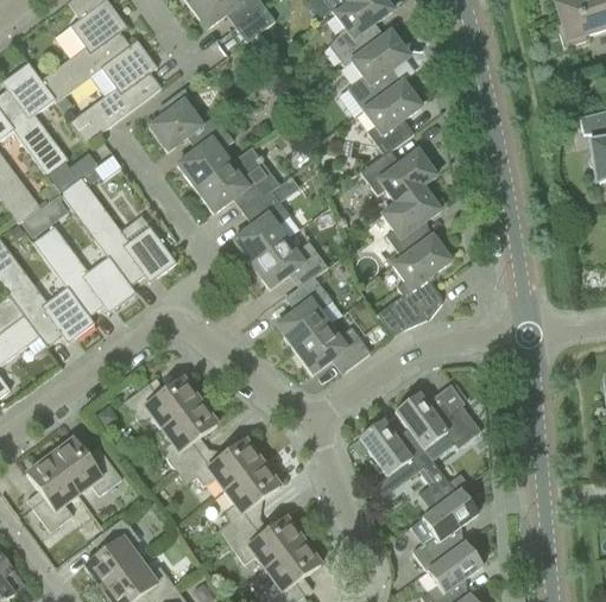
[(42,80),(40,80),(55,99),(55,100),(56,102),(64,96),(102,68),(101,68),(131,45),(120,31),(114,24),(121,19),(108,0),(73,0),(69,2),(81,19),(70,26),(86,46),(42,80)]
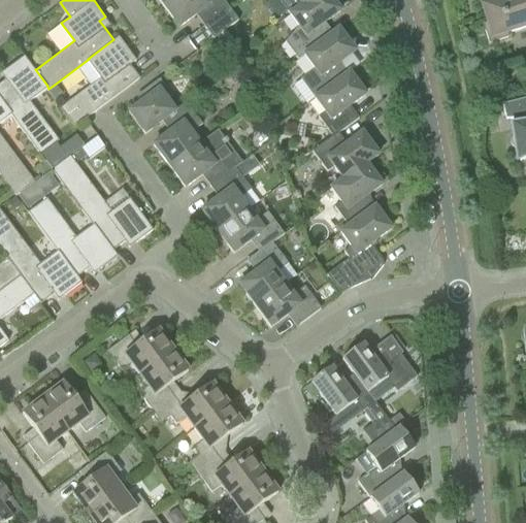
[(168,0),(164,3),(179,25),(197,12),(203,7),(212,19),(230,5),(226,0),(168,0)]
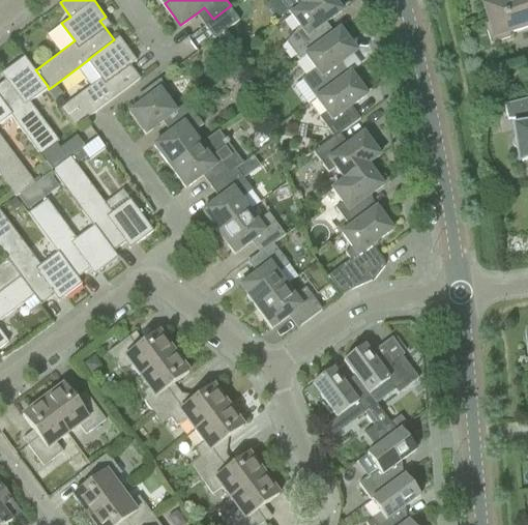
[(283,0),(292,12),(309,0),(283,0)]
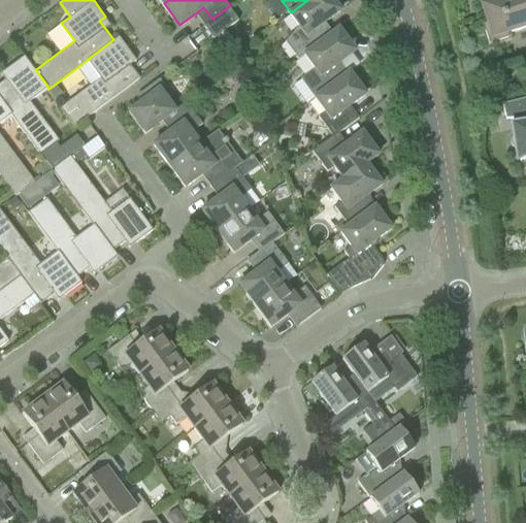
[(299,24),(286,39),(299,57),(305,53),(329,35),(321,24),(341,9),(334,0),(307,0),(291,12),(299,24)]
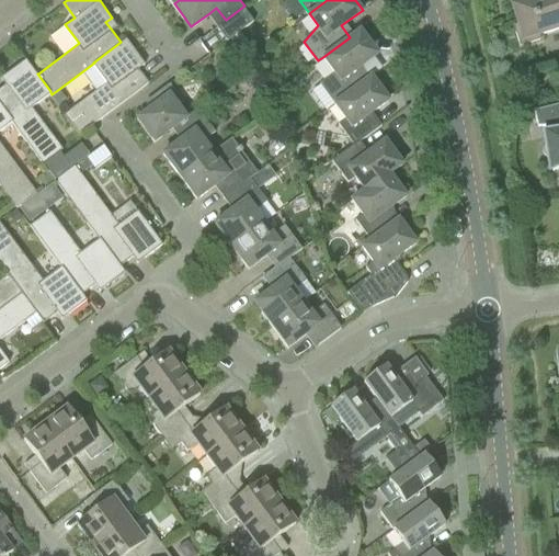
[(518,0),(512,2),(518,21),(514,23),(521,44),(542,36),(540,33),(558,26),(558,0),(518,0)]
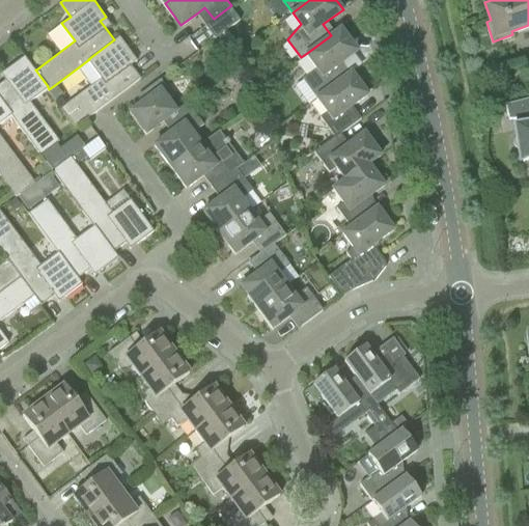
[(214,19),(206,24),(216,36),(241,18),(231,5),(214,19)]
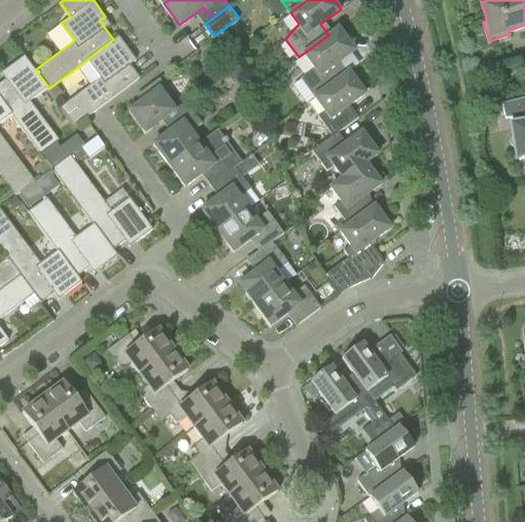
[(301,76),(315,96),(343,75),(335,64),(355,49),(339,28),(305,53),(315,66),(301,76)]
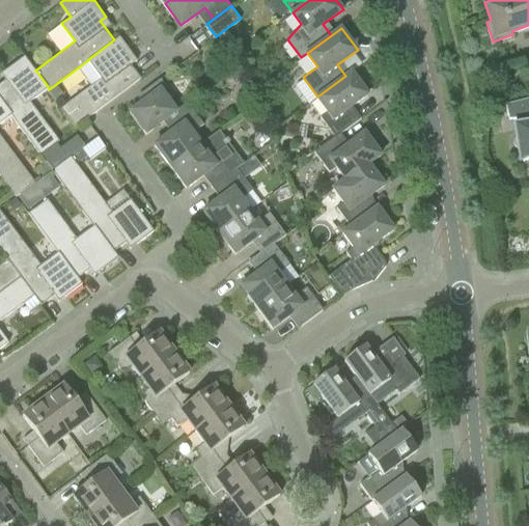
[(91,84),(61,106),(63,108),(73,120),(76,125),(82,120),(86,117),(141,77),(132,63),(127,56),(133,52),(120,35),(114,39),(88,59),(89,59),(79,66),(91,84)]
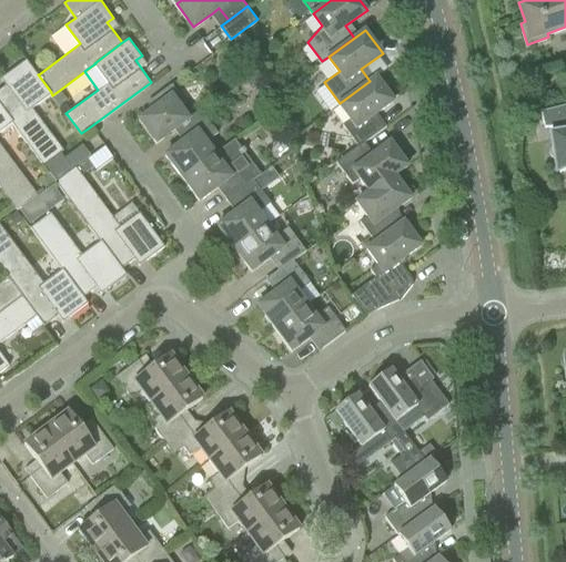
[(0,88),(0,103),(12,121),(18,129),(43,163),(63,149),(49,129),(32,106),(51,93),(51,92),(38,74),(39,74),(27,58),(9,71),(13,78),(7,83),(0,88)]
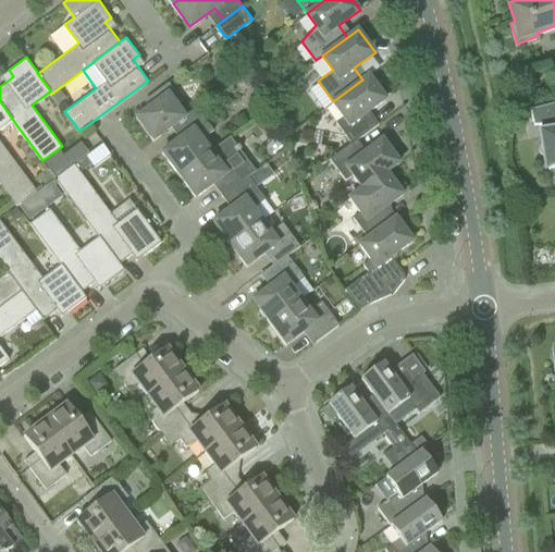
[(362,80),(333,101),(344,115),(336,121),(341,126),(349,137),(352,142),(353,142),(372,126),(364,114),(370,109),(386,98),(369,75),(362,80)]
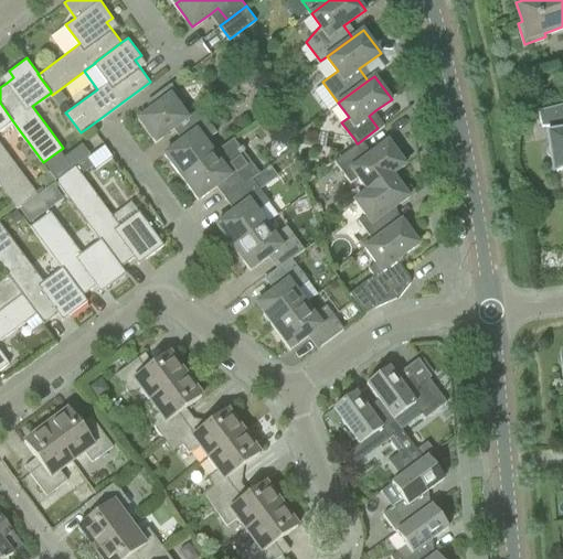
[(156,140),(179,124),(178,124),(200,107),(200,106),(188,116),(179,104),(186,99),(172,82),(151,97),(157,104),(139,117),(156,140)]
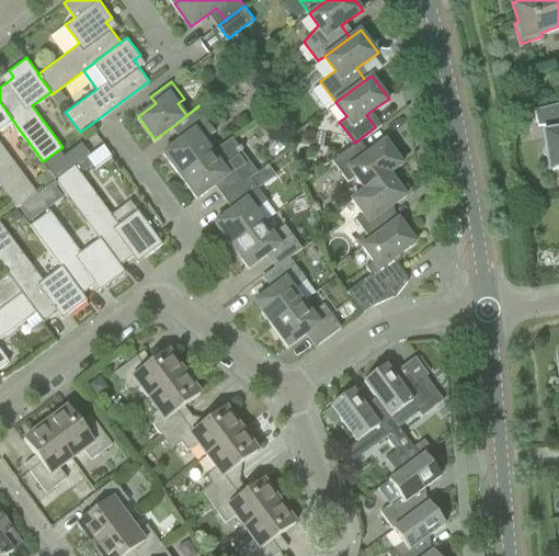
[(59,89),(52,94),(61,106),(69,101),(59,89)]
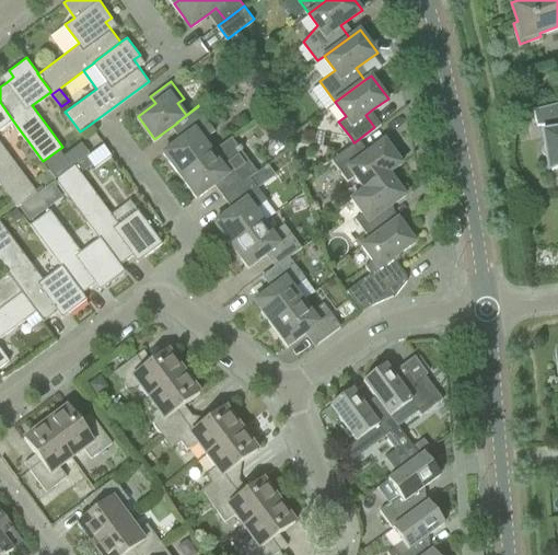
[(0,182),(18,205),(37,191),(0,140),(0,128),(2,127),(12,119),(0,102),(0,182)]
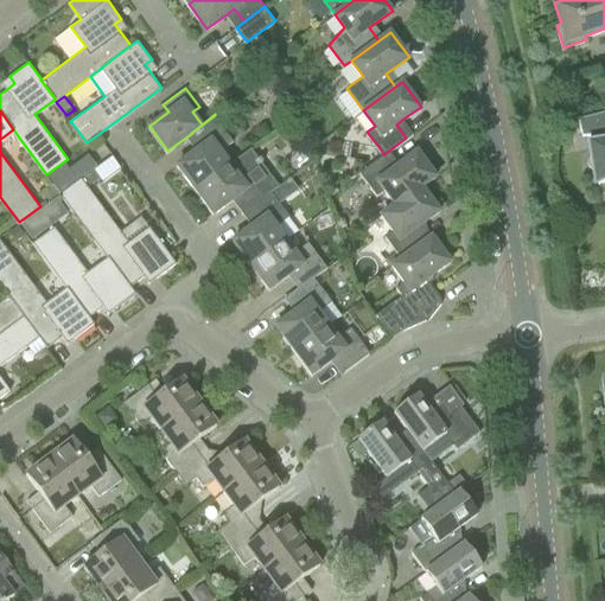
[(592,139),(599,181),(604,178),(604,110),(581,117),(586,133),(594,132),(596,138),(592,139)]
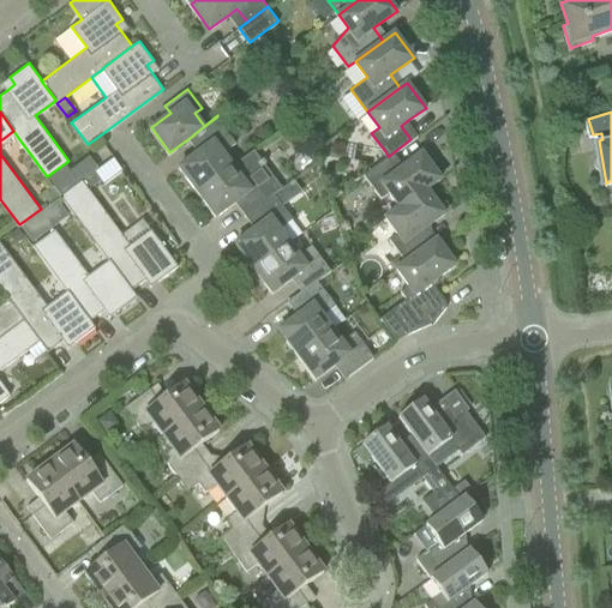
[(179,166),(198,191),(233,164),(223,151),(237,142),(217,116),(193,134),(195,134),(203,148),(179,166)]
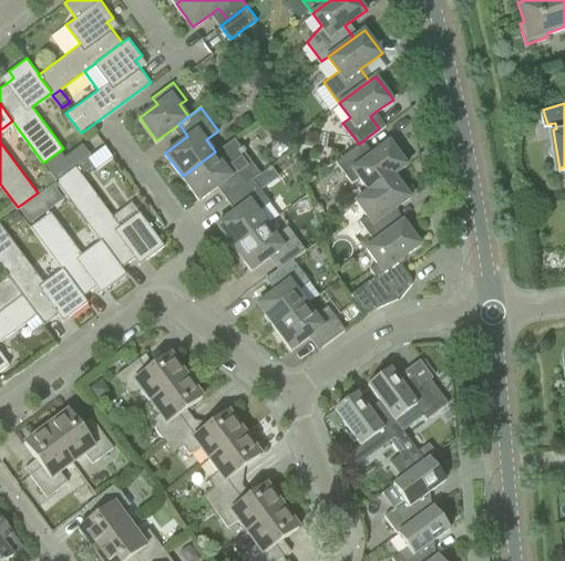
[(222,183),(230,194),(254,178),(262,172),(235,136),(215,152),(183,176),(199,198),(222,183)]
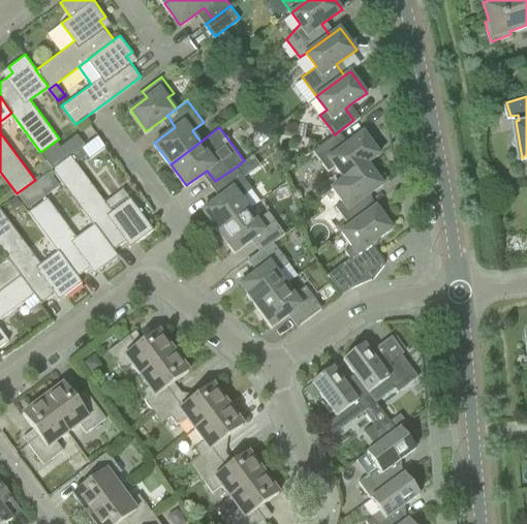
[(334,134),(314,150),(329,170),(335,164),(344,177),(345,178),(367,161),(367,162),(379,153),(364,131),(343,146),(336,135),(335,134),(334,134)]
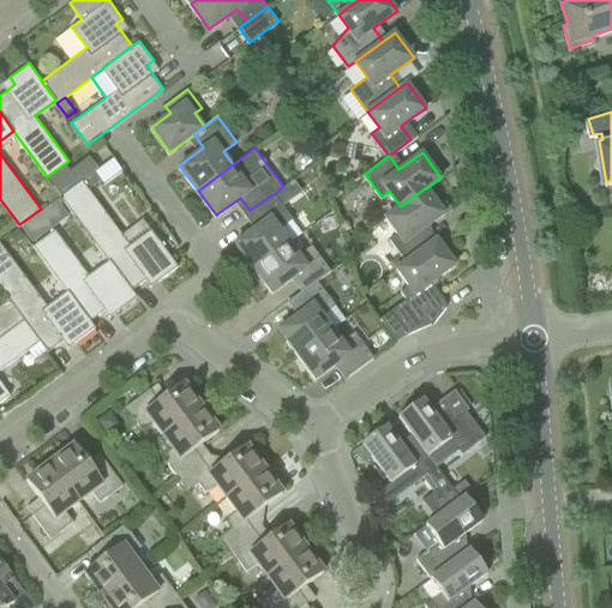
[(78,182),(61,194),(109,259),(132,289),(132,288),(133,288),(147,278),(154,272),(159,280),(179,265),(151,228),(131,244),(89,187),(102,179),(95,169),(78,182)]
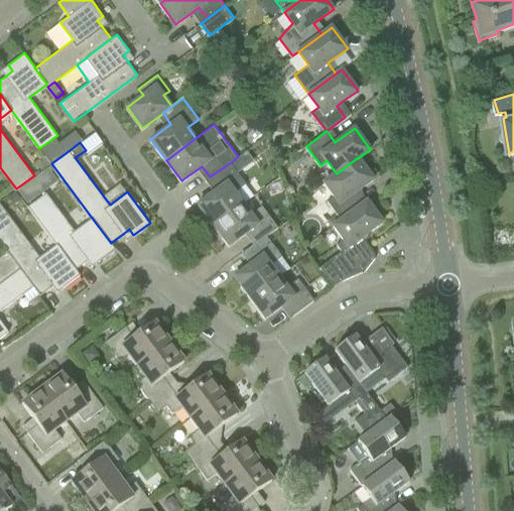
[(334,195),(328,200),(342,219),(367,201),(367,200),(362,204),(354,193),(373,178),(358,158),(358,157),(325,181),(334,195)]
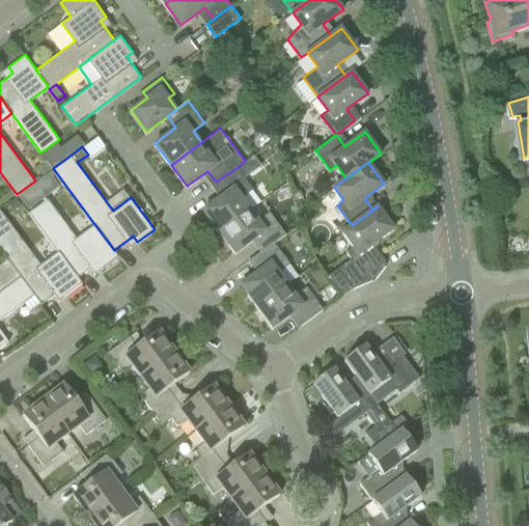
[(203,210),(220,230),(250,209),(242,197),(253,189),(238,167),(216,182),(225,194),(203,210)]
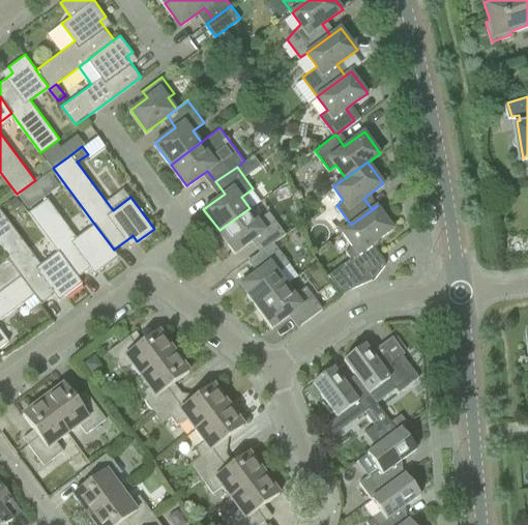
[(32,191),(22,199),(27,206),(38,199),(32,191)]
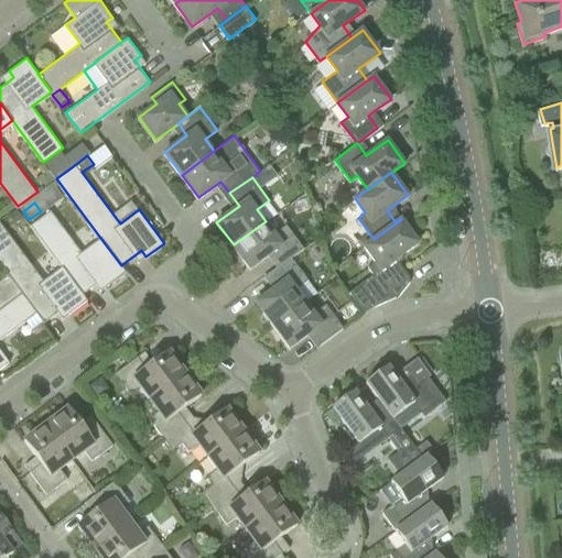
[(23,216),(18,208),(8,215),(14,222),(23,216)]
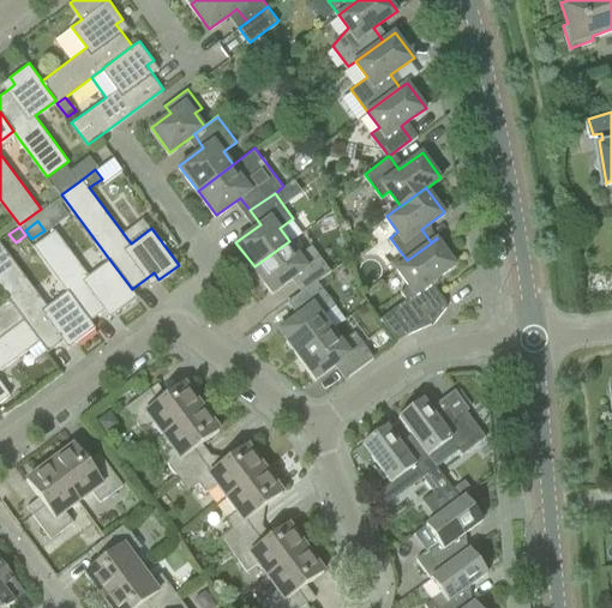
[(55,228),(34,244),(67,290),(69,289),(90,319),(91,319),(105,308),(113,302),(118,309),(137,296),(132,289),(109,259),(89,274),(55,228)]
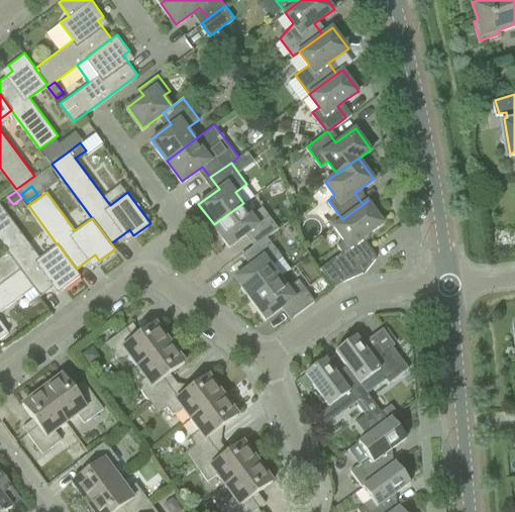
[(0,201),(0,240),(7,249),(20,268),(34,285),(33,286),(40,295),(54,286),(60,281),(64,287),(81,275),(77,269),(76,269),(58,243),(57,244),(40,257),(0,201)]
